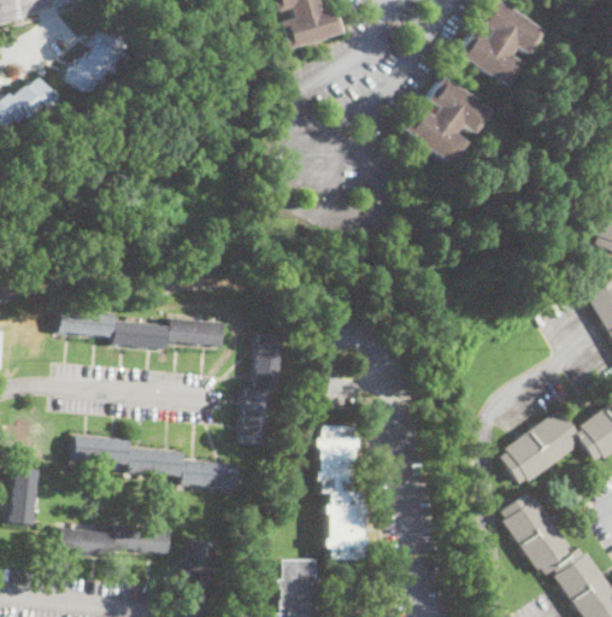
[(316,0),(319,10),(334,5),(341,31),(287,47),(280,21),(293,17),(290,7),(276,11),(272,0),(316,0)]
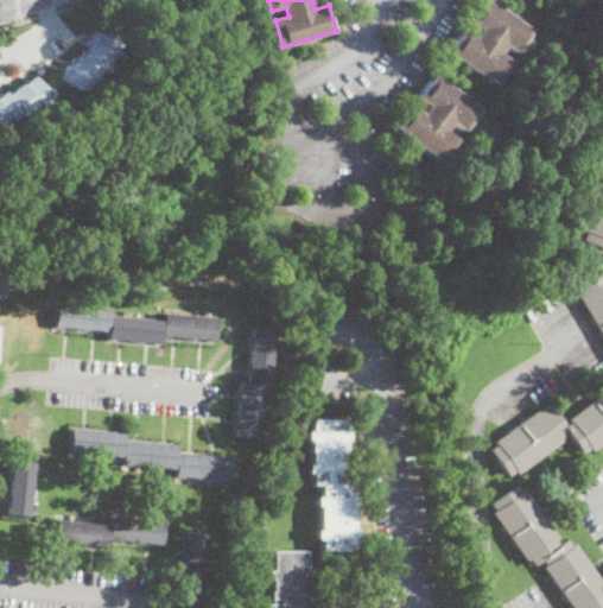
[(483,0),(488,0),(532,30),(516,52),(505,44),(499,54),(511,62),(495,84),(449,52),(464,30),(476,38),(482,29),(470,21),(483,0)]
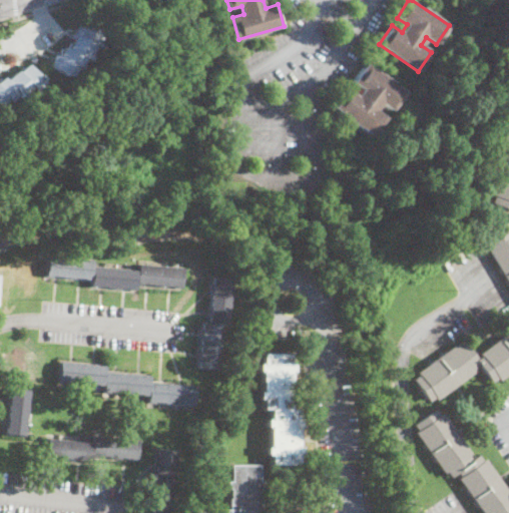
[(106,33),(99,47),(96,46),(84,67),(80,65),(74,76),(53,66),(59,54),(62,56),(67,46),(72,48),(82,22),(106,33)]
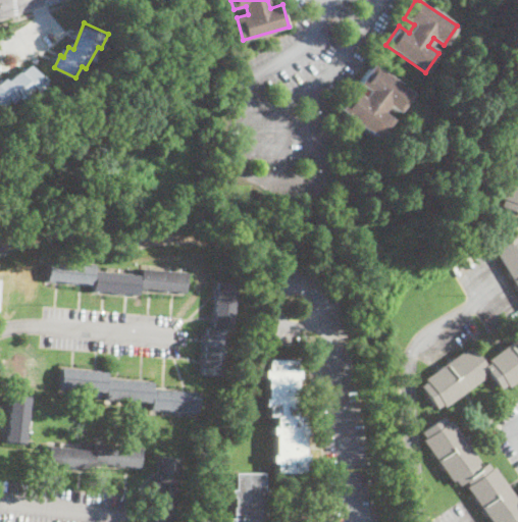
[(33,64),(49,83),(39,93),(36,89),(26,101),(22,97),(2,113),(0,110),(0,84),(7,77),(9,81),(33,64)]
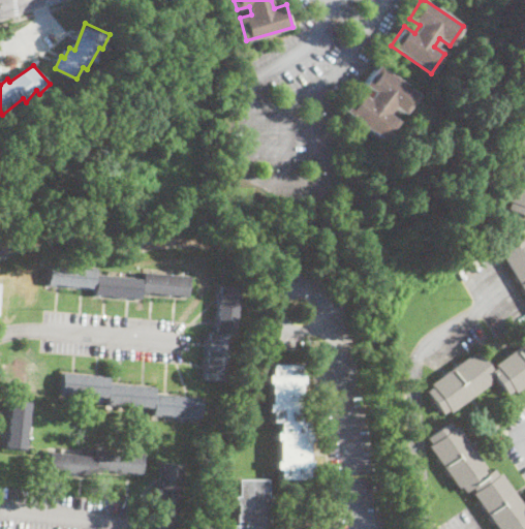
[(379,65),(418,94),(403,114),(394,106),(388,114),(398,122),(383,141),(370,131),(344,111),(359,92),(369,99),(374,92),(365,85),(379,65)]
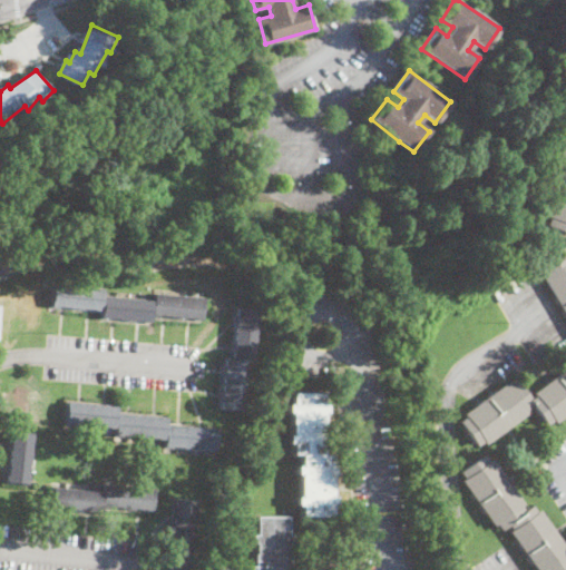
[(565,231),(550,225),(554,217),(550,216),(565,176),(565,156),(563,155),(565,149),(565,147),(563,146),(565,139),(565,231)]
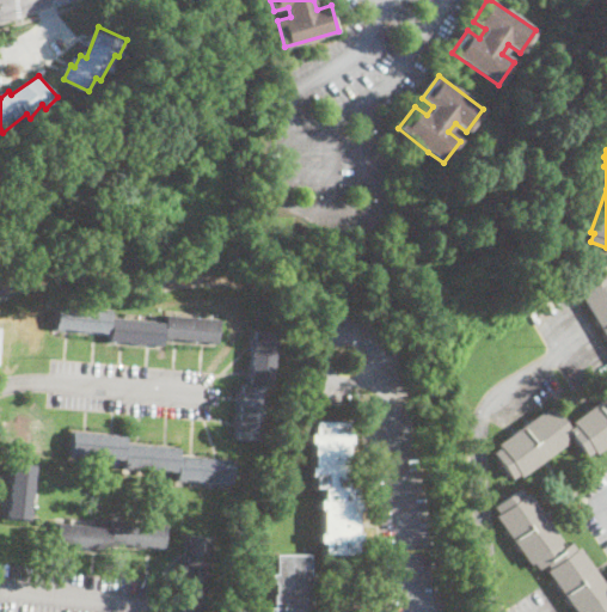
[(606,330),(583,289),(606,275),(606,330)]
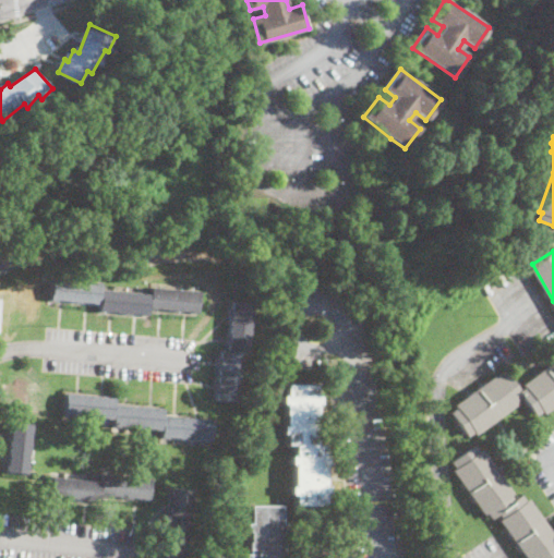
[(104,290),(154,294),(155,288),(203,292),(201,313),(154,308),(153,316),(103,312),(103,304),(53,300),(55,279),(105,283),(104,290)]
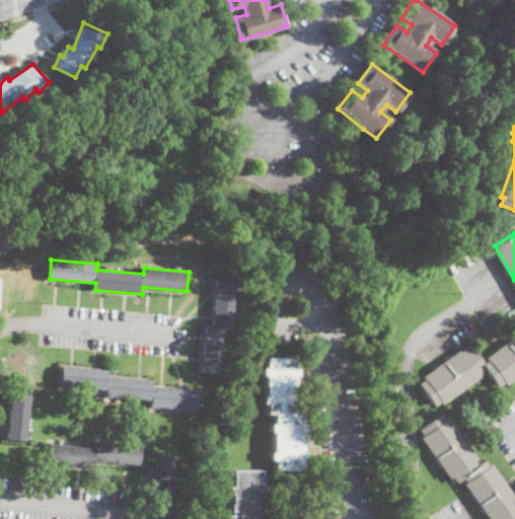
[(234,327),(227,327),(224,373),(205,372),(208,326),(215,327),(218,281),(238,283),(234,327)]
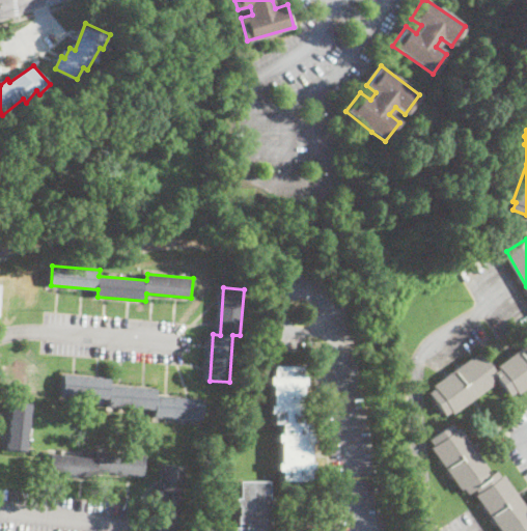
[(526,390),(521,394),(519,391),(512,395),(500,378),(496,381),(498,384),(455,414),(454,412),(448,416),(432,392),(438,388),(435,385),(477,355),(479,357),(486,353),(498,371),(502,368),(500,365),(526,345),(526,390)]
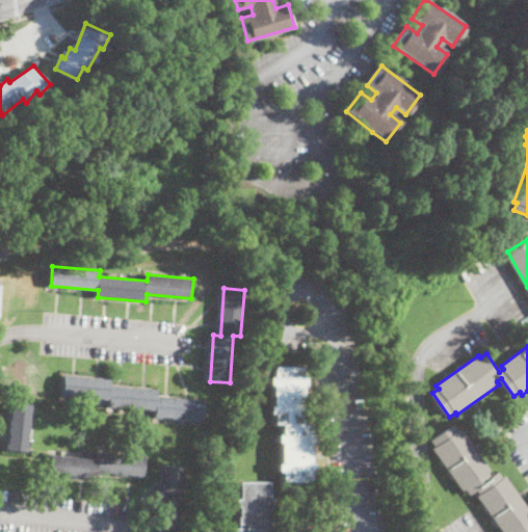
[(305,367),(305,377),(309,377),(309,386),(306,386),(306,404),(309,404),(309,414),(305,414),(305,424),(313,424),(313,435),(317,435),(317,443),(313,443),(313,462),(317,462),(317,471),(313,471),(313,482),(285,482),(285,471),(281,471),(281,463),(284,463),(284,443),(281,443),(281,434),(285,434),(285,424),(276,424),(276,414),(272,414),(272,406),(275,406),(275,386),(272,386),(272,377),(276,377),(276,367),(305,367)]
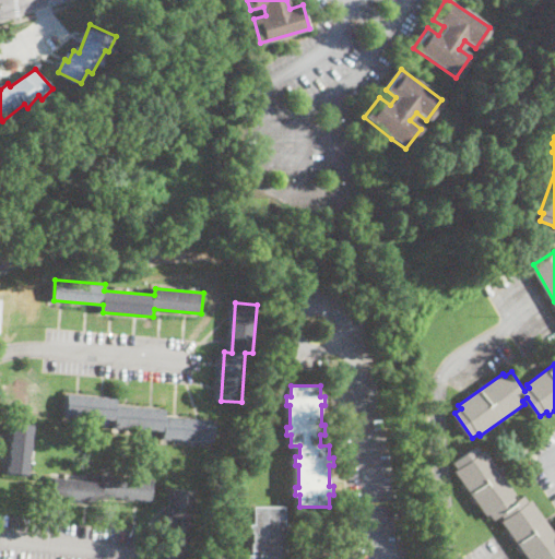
[(215,420),(213,442),(165,438),(166,430),(117,426),(117,419),(67,415),(69,394),(118,399),(118,405),(167,409),(167,417),(215,420)]
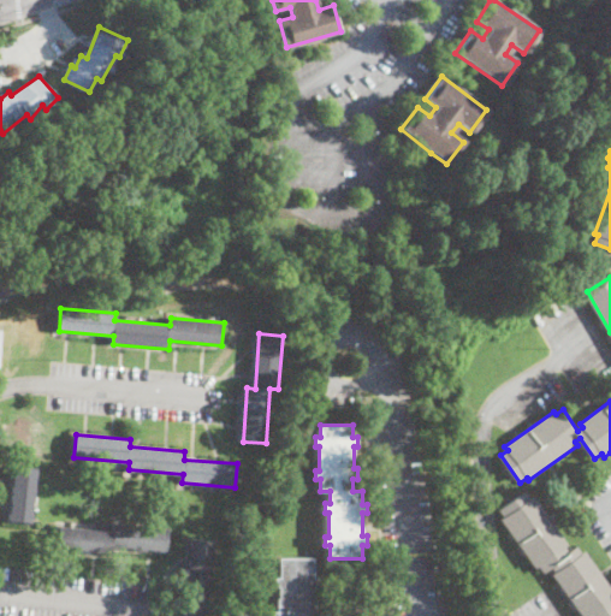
[(40,469),(34,522),(12,521),(18,467),(40,469)]
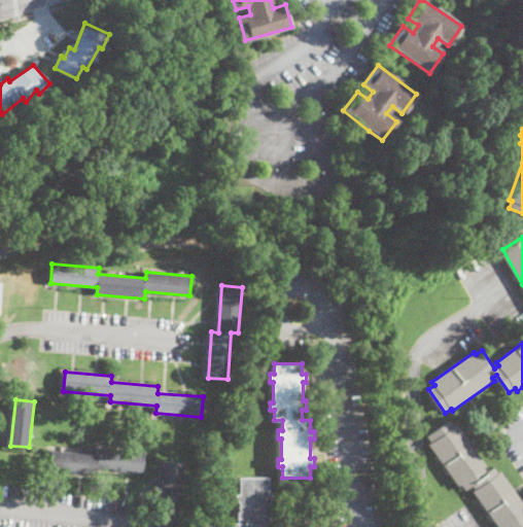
[(451,420),(456,425),(458,423),(489,465),(486,467),(489,471),(495,467),(499,472),(502,470),(522,498),(522,526),(499,526),(474,491),(477,489),(474,485),(466,490),(462,484),(459,486),(429,445),(432,442),(428,436),(451,420)]
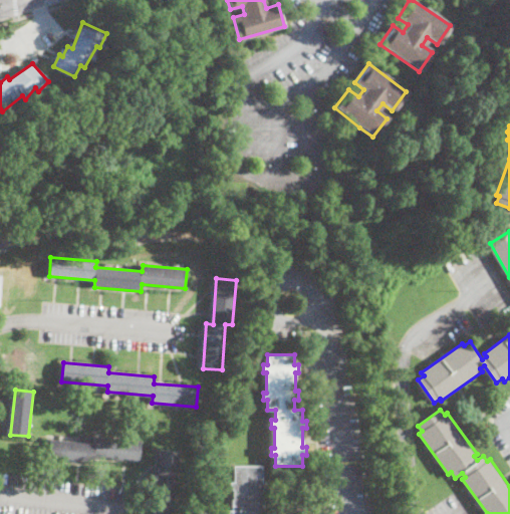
[(143,441),(141,461),(96,456),(95,463),(49,459),(51,439),(96,444),(97,437),(143,441)]
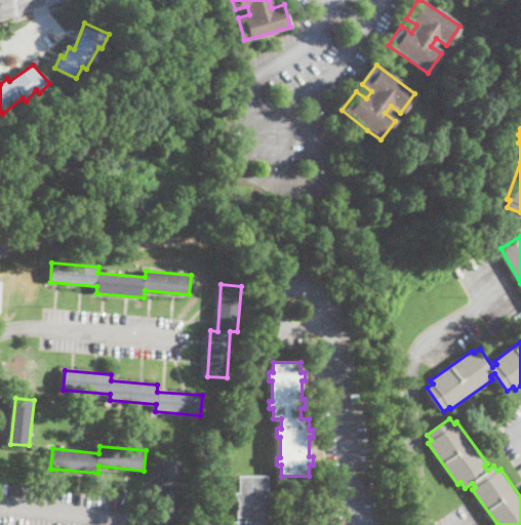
[(181,509),(174,509),(172,524),(153,524),(155,506),(161,507),(165,459),(185,461),(181,509)]
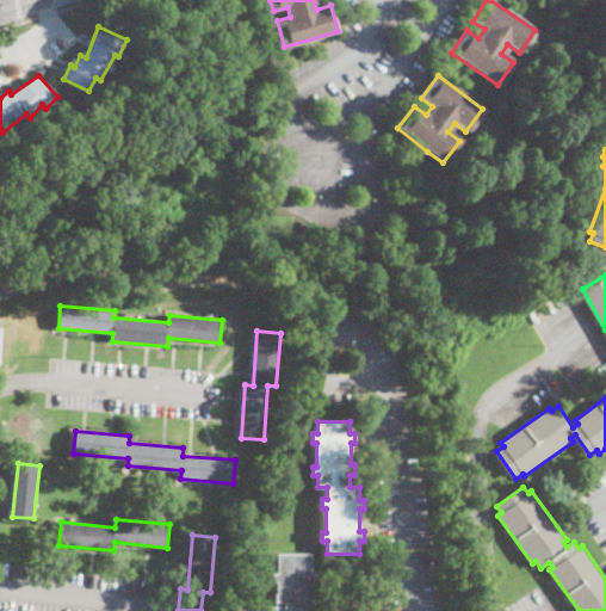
[(310,554),(310,573),(315,573),(315,582),(311,582),(311,606),(315,606),(314,610),(270,610),(270,606),(274,606),(274,593),(276,593),(276,581),(272,581),(273,573),(277,573),(277,554),(310,554)]
